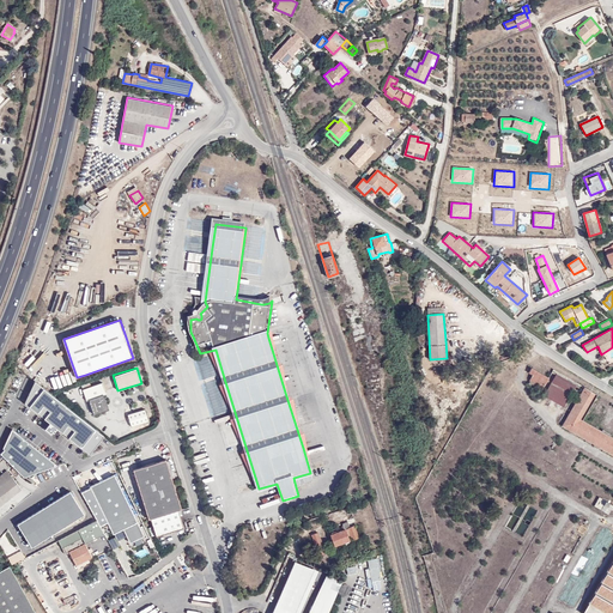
[(529,380),(544,388),(550,377),(532,368),(529,372),(533,375),(529,380)]
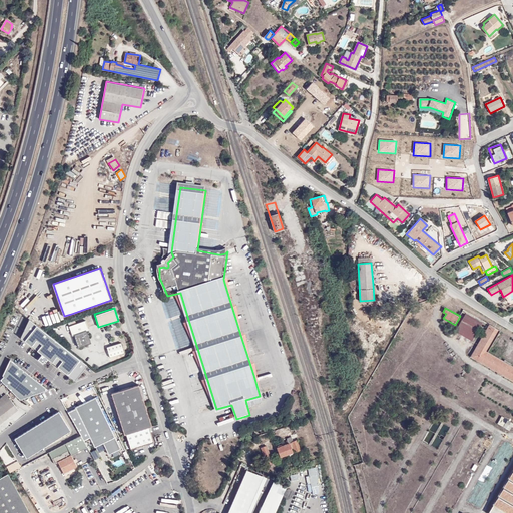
[(462,320),(478,329),(482,323),(466,313),(462,320)]
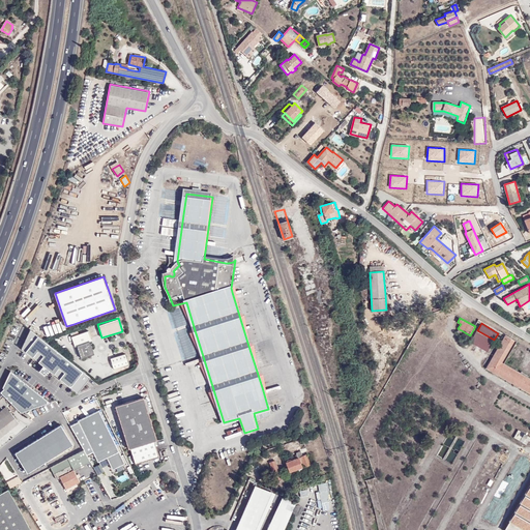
[(90,378),(30,330),(22,348),(21,351),(32,359),(37,352),(43,357),(38,363),(54,376),(59,369),(65,374),(60,380),(63,382),(78,394),(90,378)]
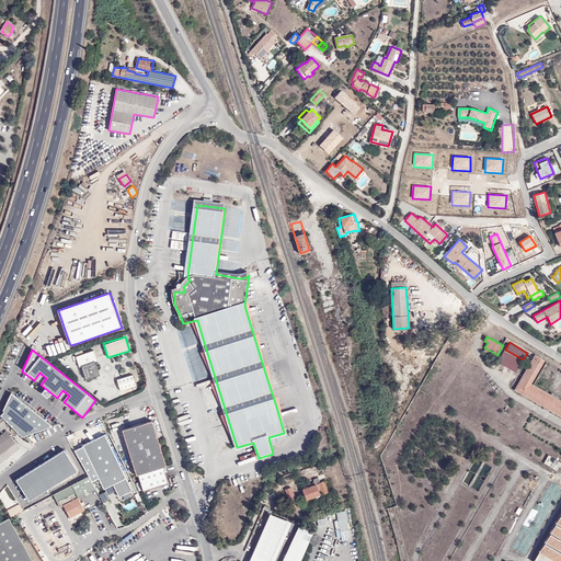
[(94,350),(87,352),(77,356),(80,366),(82,366),(88,379),(101,375),(96,362),(96,361),(99,361),(94,350)]
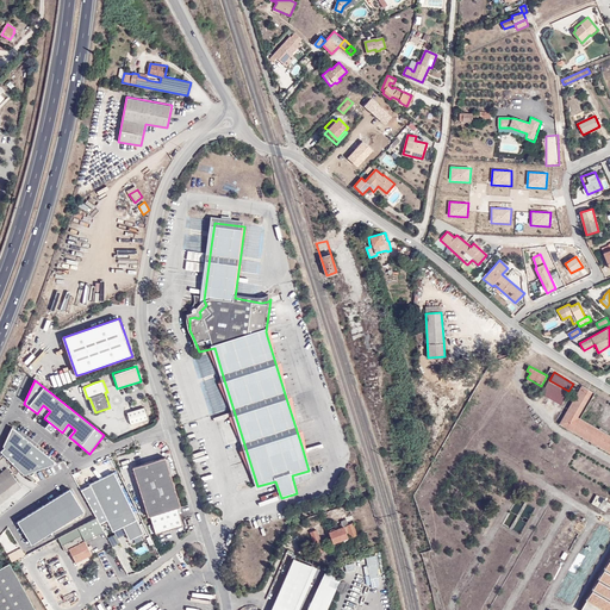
[(541,394),(560,406),(567,393),(548,383),(541,394)]
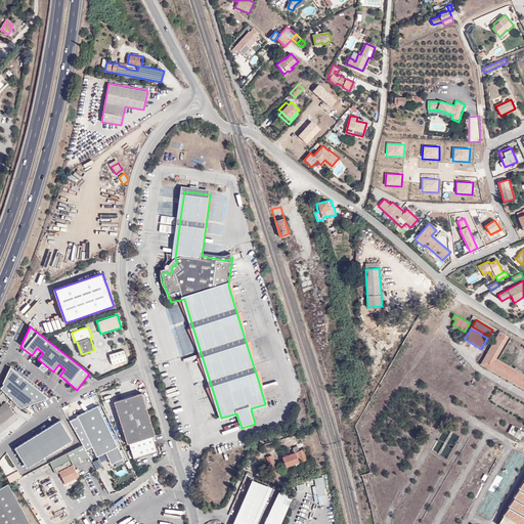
[(523,374),(498,359),(511,337),(500,331),(481,363),(523,387),(523,374)]
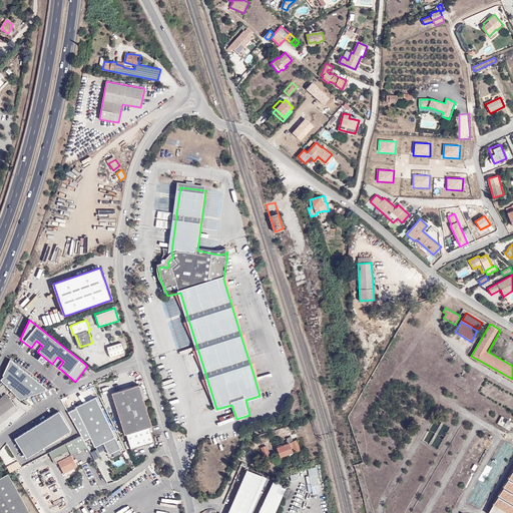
[(121,342),(106,346),(109,357),(124,353),(121,342)]
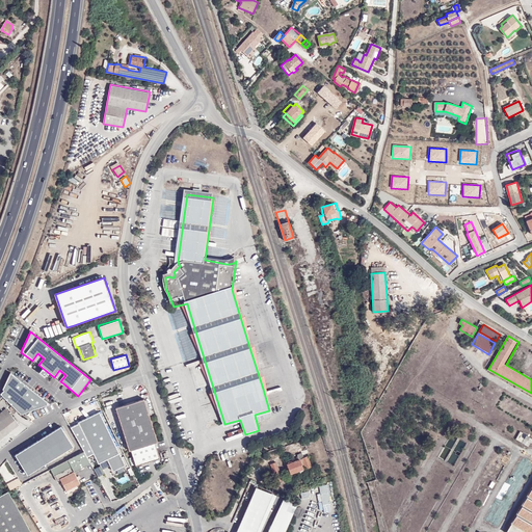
[(49,405),(10,375),(3,390),(4,392),(0,394),(21,415),(49,405)]
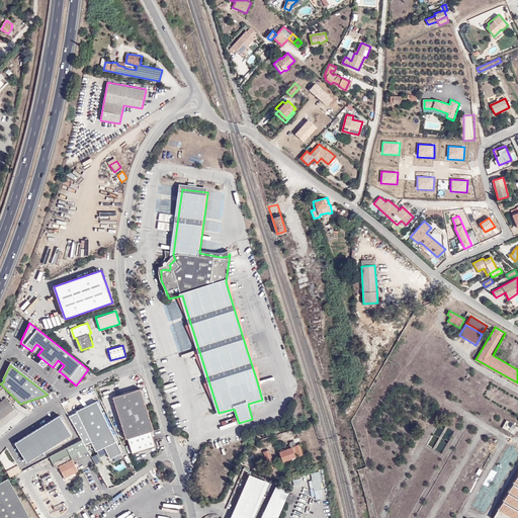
[(112,396),(125,438),(127,437),(150,430),(154,429),(140,386),(112,396)]
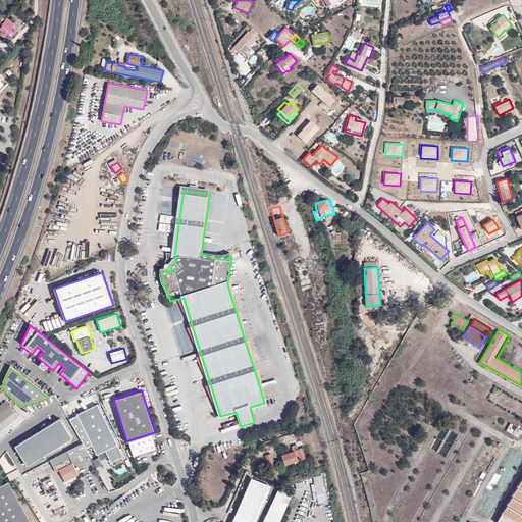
[(0,429),(18,416),(6,401),(0,405),(0,429)]
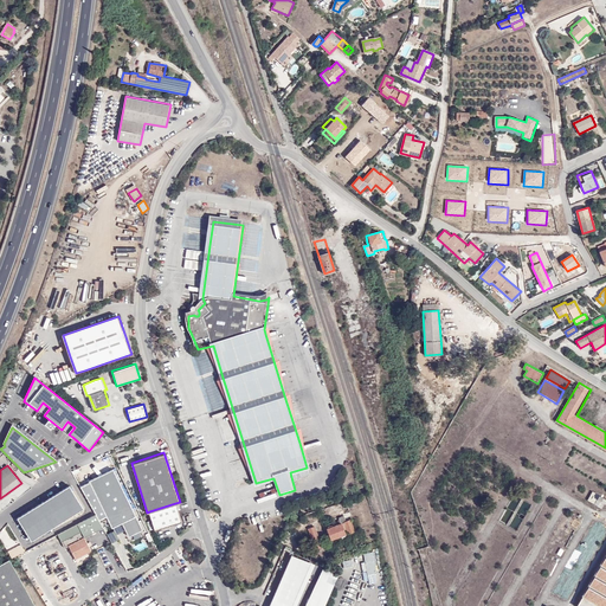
[(113,468),(88,479),(111,528),(113,527),(116,534),(124,529),(127,535),(142,528),(113,468)]
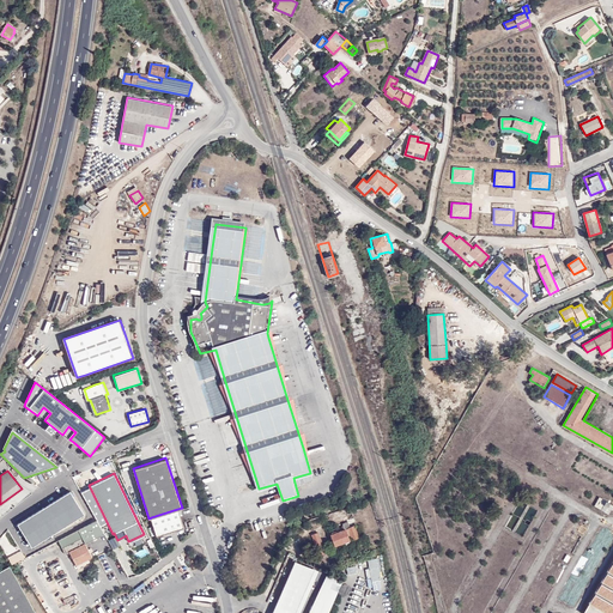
[(71,493),(17,526),(31,548),(84,516),(71,493)]
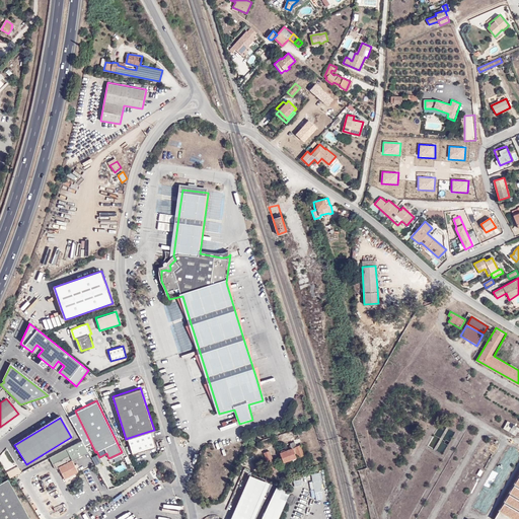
[(515,435),(518,427),(508,421),(503,428),(515,435)]
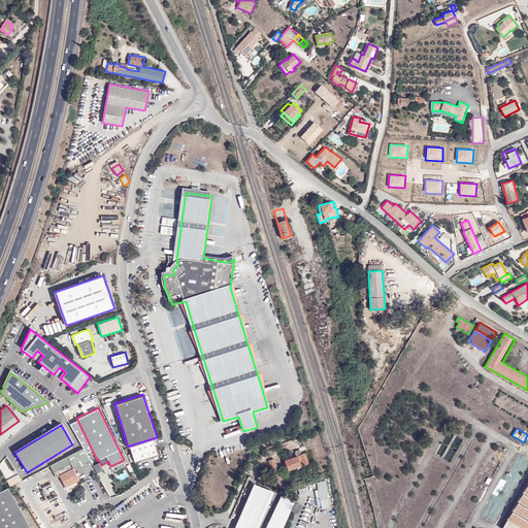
[(0,444),(12,436),(9,431),(0,437),(0,444)]
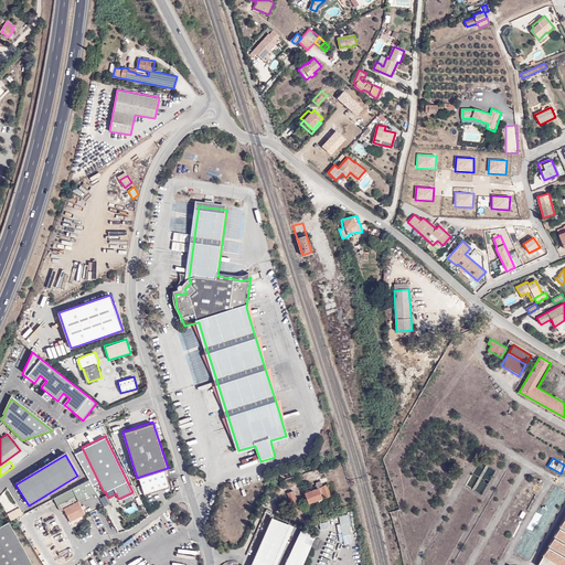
[(145,493),(169,486),(163,469),(139,477),(145,493)]
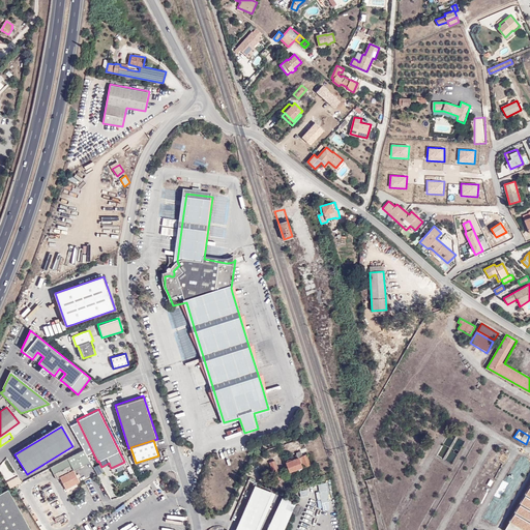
[(298,458),(297,454),(285,460),(291,475),(303,470),(299,461),(302,459),(305,466),(311,464),(306,453),(298,458)]
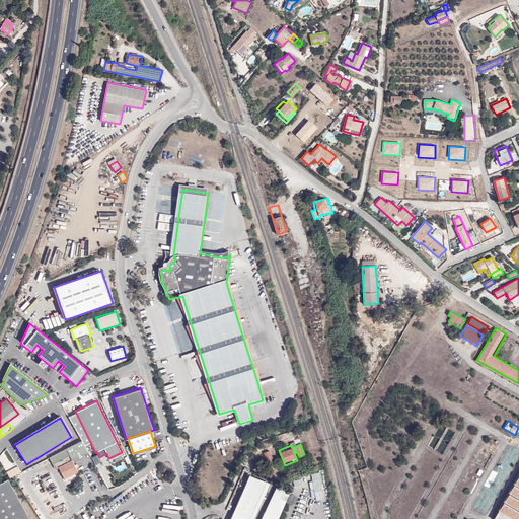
[(59,466),(72,459),(66,448),(49,457),(55,468),(59,466)]
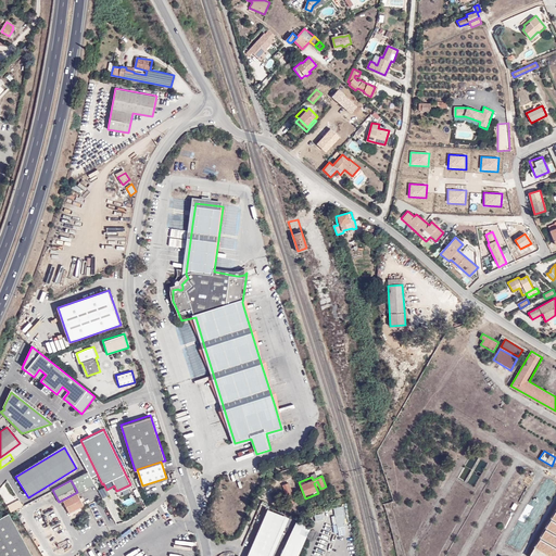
[(297,501),(289,483),(283,485),(288,498),(285,500),(287,505),(297,501)]
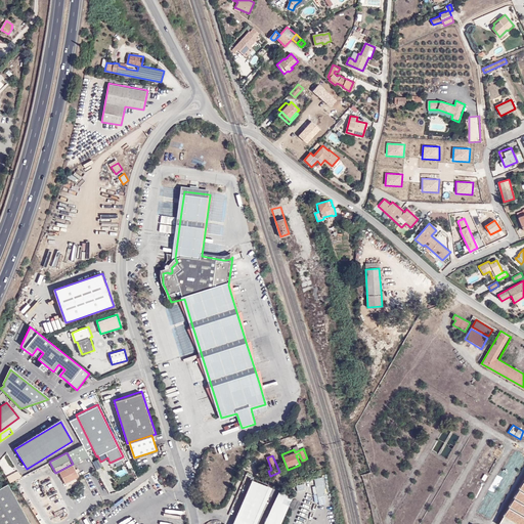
[(79,476),(73,464),(59,471),(67,485),(77,480),(76,478),(79,476)]
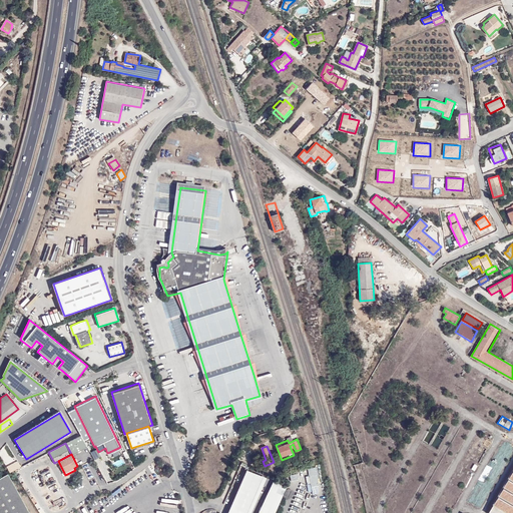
[(7,469),(10,473),(21,467),(18,463),(7,469)]
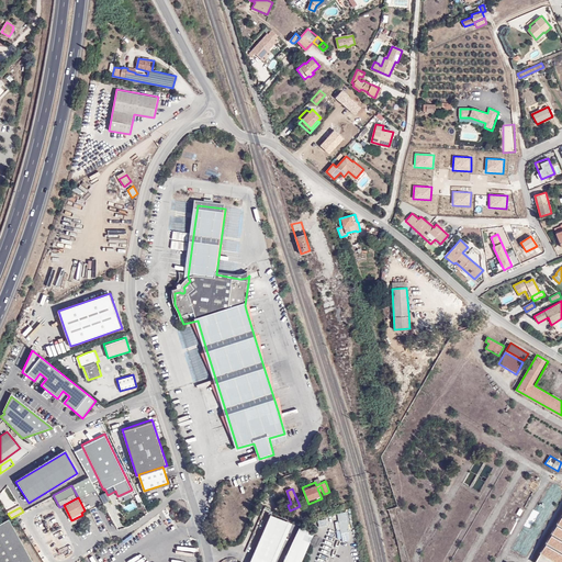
[(336,521),(339,542),(349,541),(345,513),(336,514),(337,521),(336,521)]
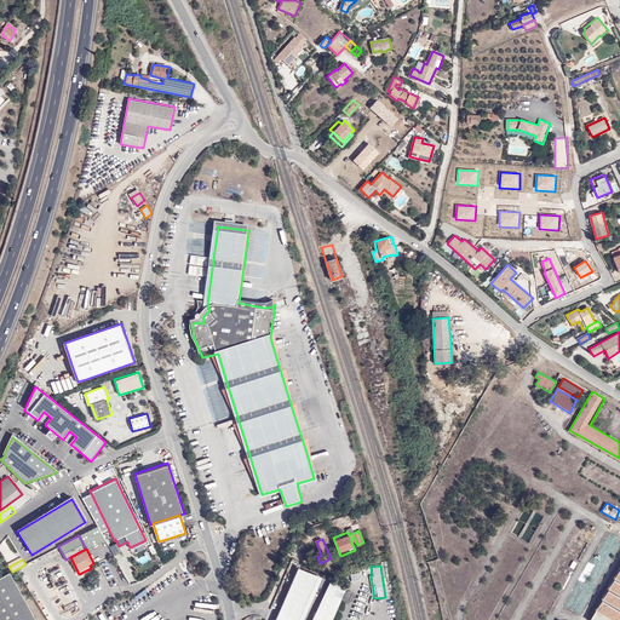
[(302,619),(322,575),(298,567),(274,619),(302,619)]
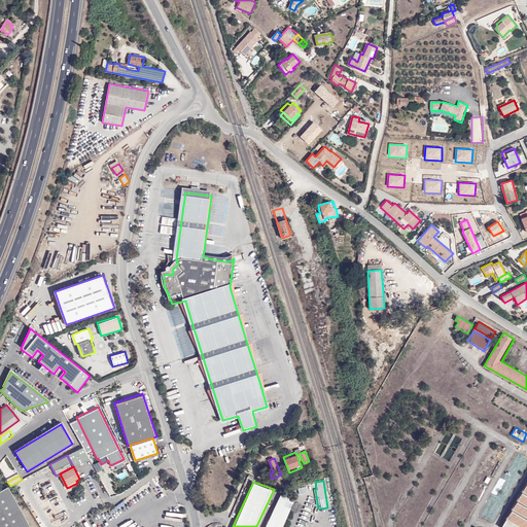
[(526,526),(526,482),(500,526),(526,526)]
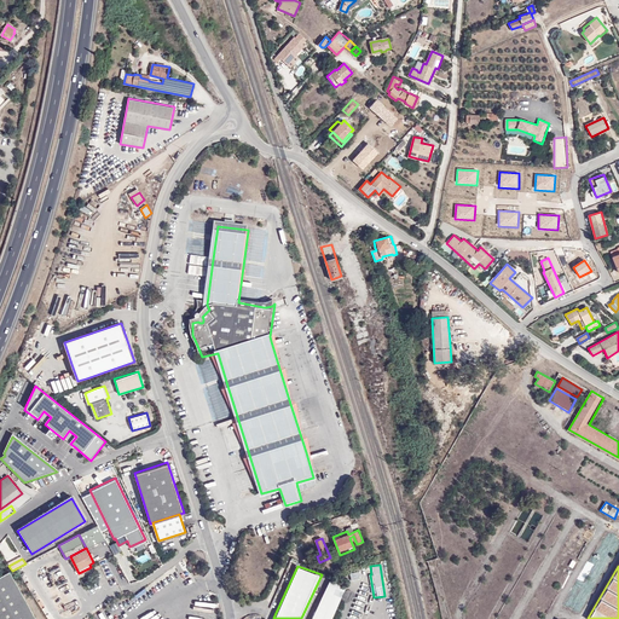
[(33,618),(23,600),(9,572),(0,576),(0,618),(33,618)]
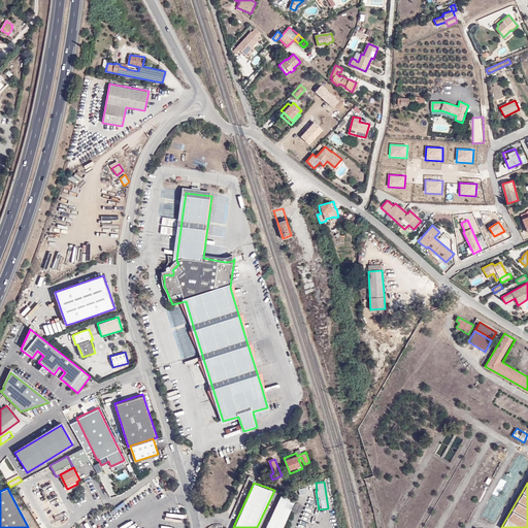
[(283,527),(295,500),(282,494),(264,527),(283,527)]
